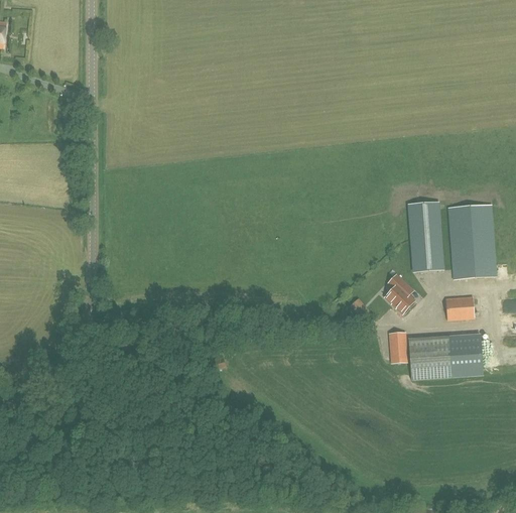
[(455,278),(496,275),(515,273),(515,148),(465,152),(469,205),(448,207),(455,278)]
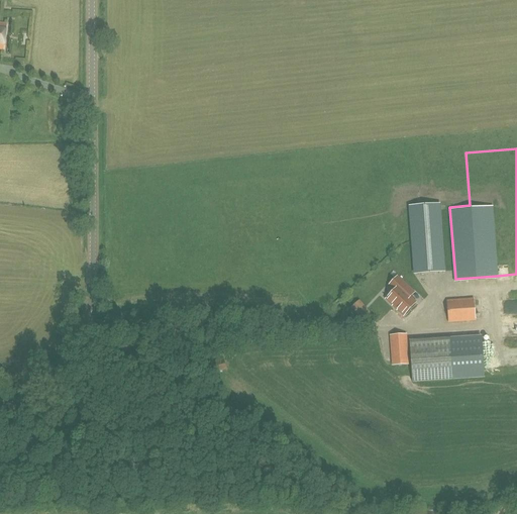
[(414,271),(444,269),(439,202),(409,204),(414,271)]
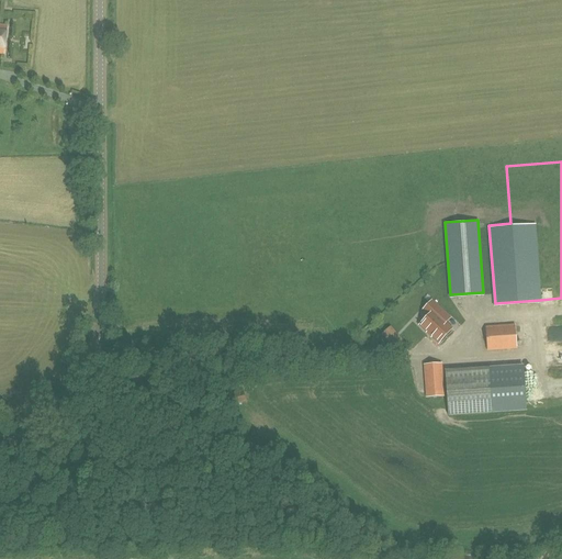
[(437,342),(441,336),(445,332),(449,327),(444,321),(448,316),(429,299),(420,309),(427,313),(417,324),(437,342)]
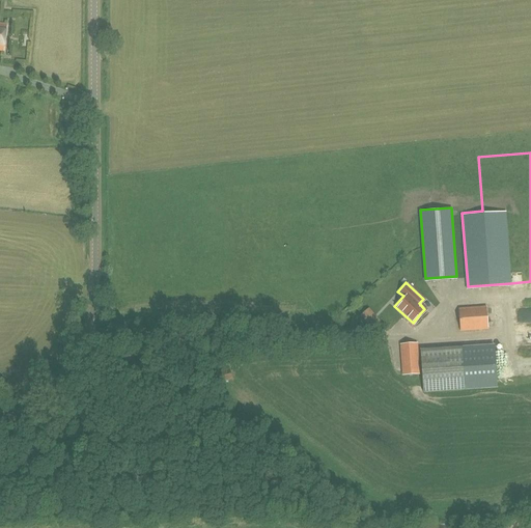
[(369,304),(360,312),(371,325),(381,317),(369,304)]
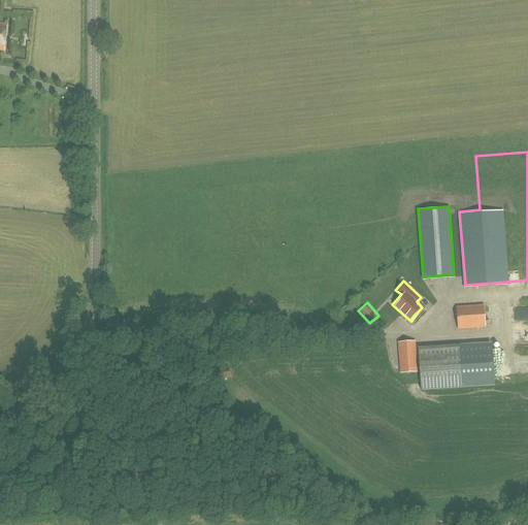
[(458,326),(486,324),(484,303),(456,304),(458,326)]
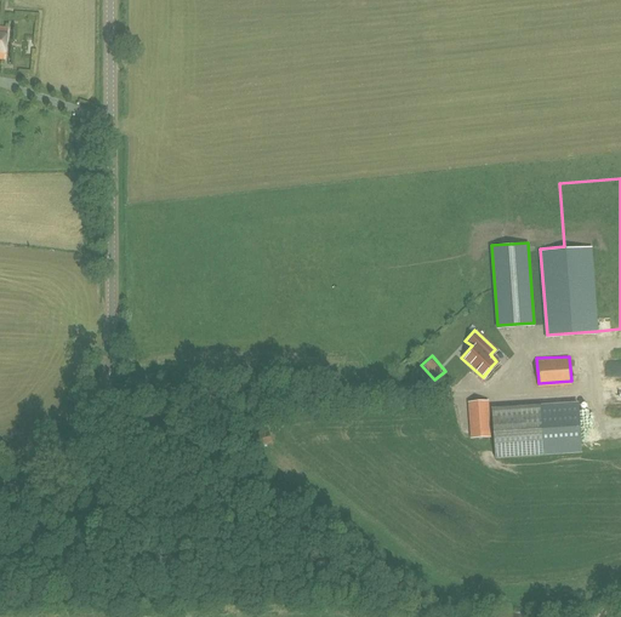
[(468,399),(471,435),(490,434),(488,398),(468,399)]
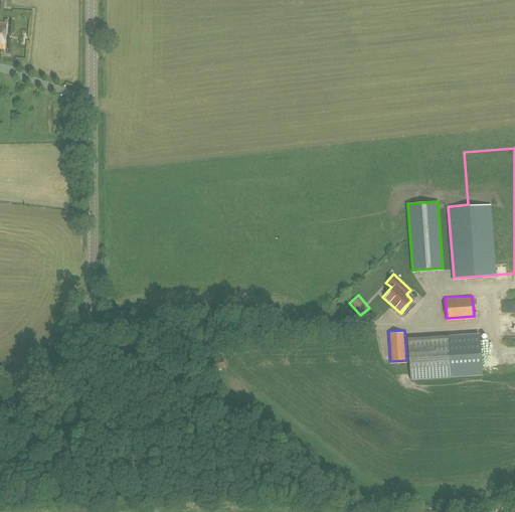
[(449,334),(408,337),(410,378),(452,375),(449,334)]
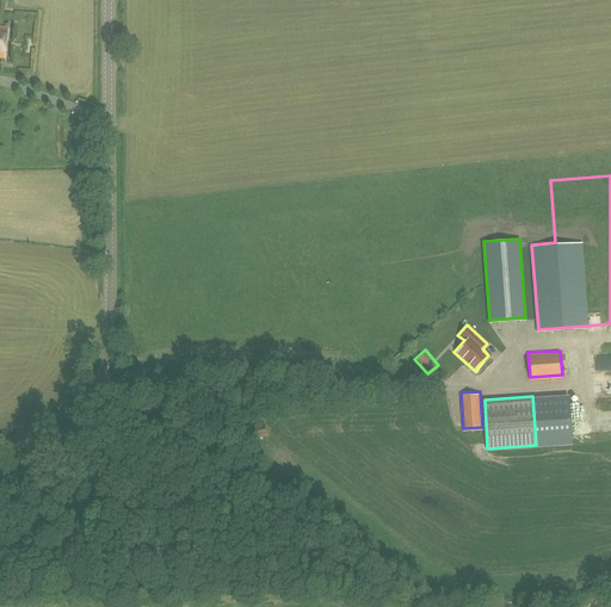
[(250,439),(267,433),(263,420),(246,426),(250,439)]
